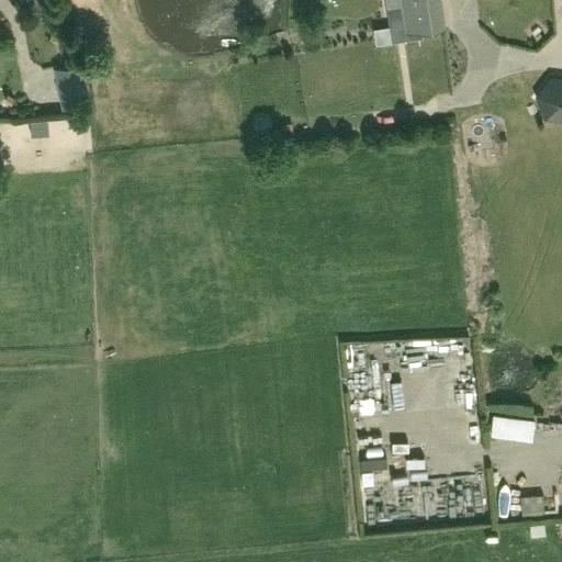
[(401,0),(402,3),(386,6),(391,42),(424,37),(422,27),(444,24),(440,0),(401,0)]
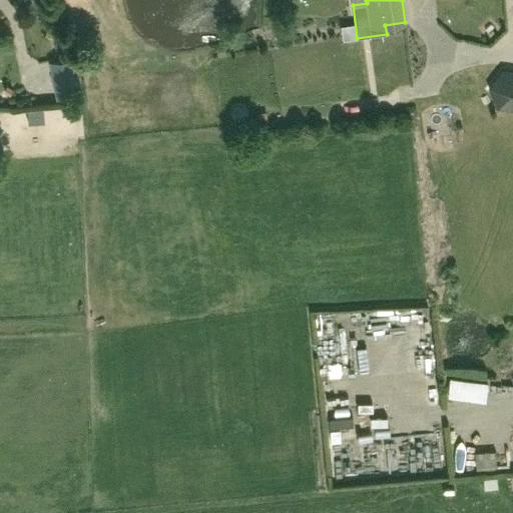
[(79,96),(74,69),(50,74),(55,100),(79,96)]
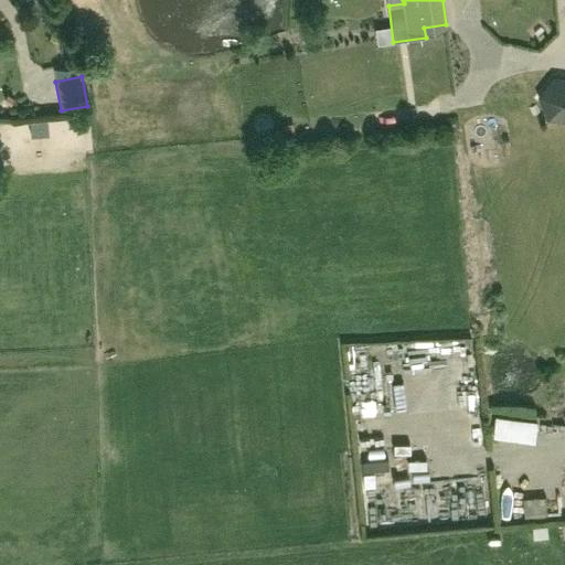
[(539,97),(547,119),(564,121),(564,80),(554,78),(539,97)]
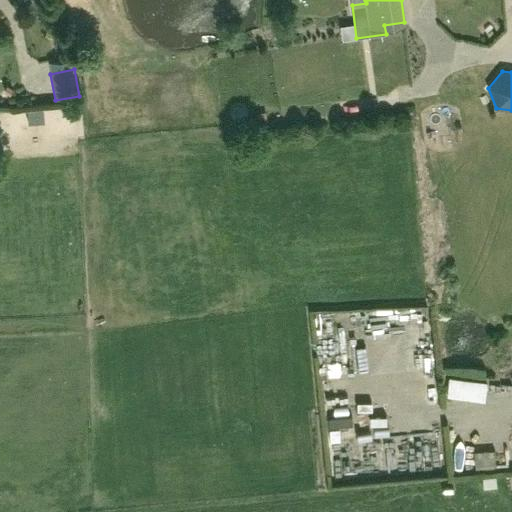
[(66,119),(64,107),(46,109),(48,121),(66,119)]
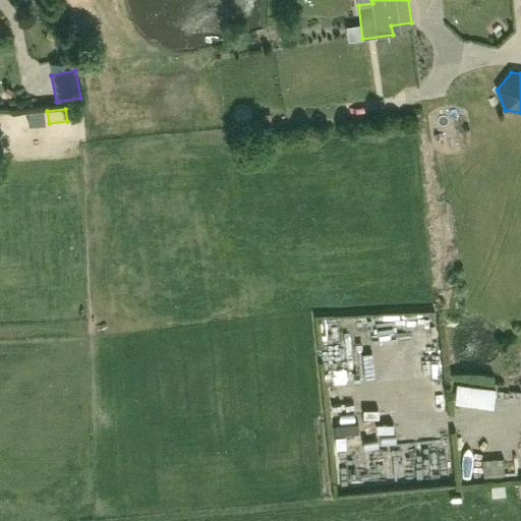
[(336,356),(316,359),(319,368),(337,365),(336,356)]
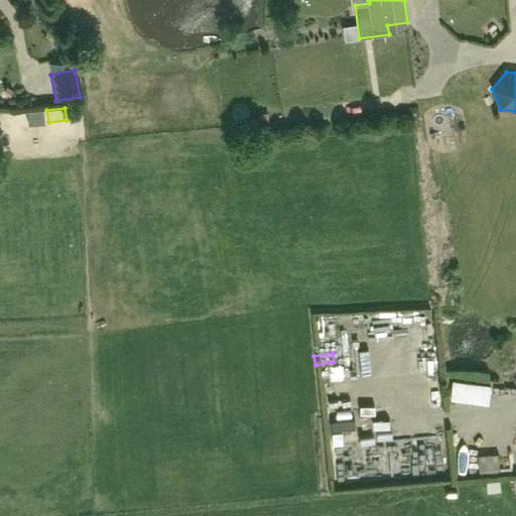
[(450,397),(487,402),(490,385),(453,380),(450,397)]
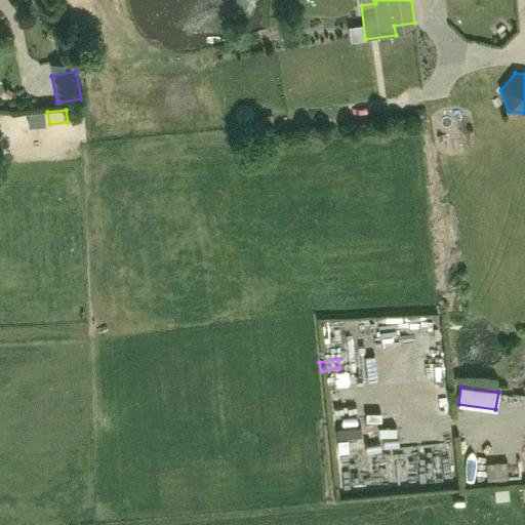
[(416,477),(428,478),(429,452),(417,452),(416,477)]
